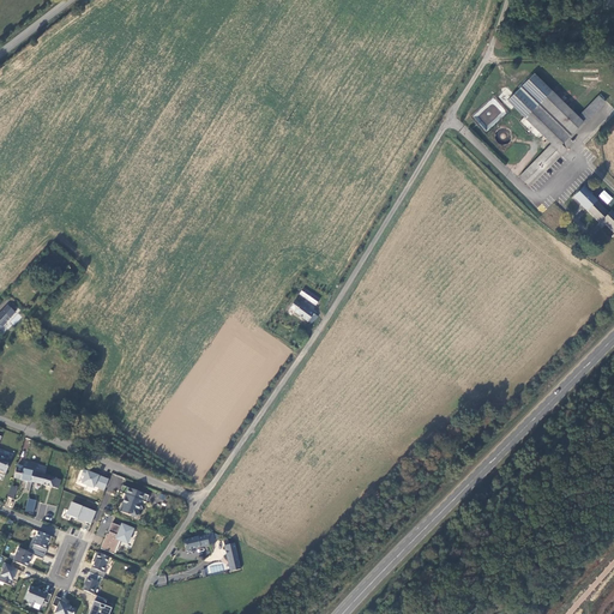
[(582,121),(577,116),(533,72),(506,98),(551,143),(555,148),(560,143),(565,149),(572,142),(567,137),(564,133),(567,130),(571,133),(582,121)]
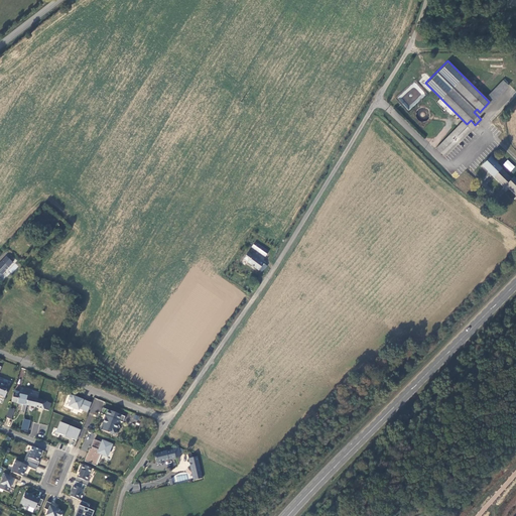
[(502,80),(485,98),(489,102),(507,85),(502,80)]
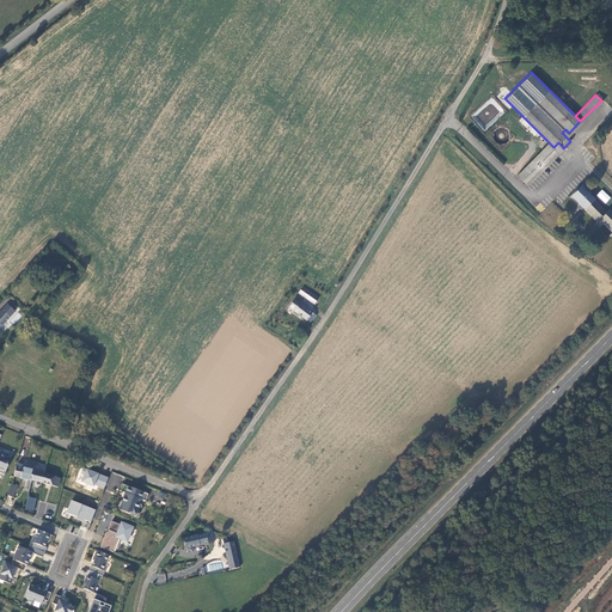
[(548,144),(557,154),(563,148),(558,142),(554,147),(549,142),(548,144)]
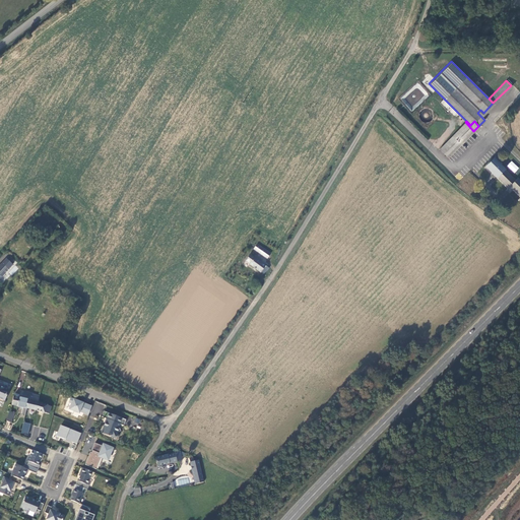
[(473,131),(465,122),(438,149),(447,157),(473,131)]
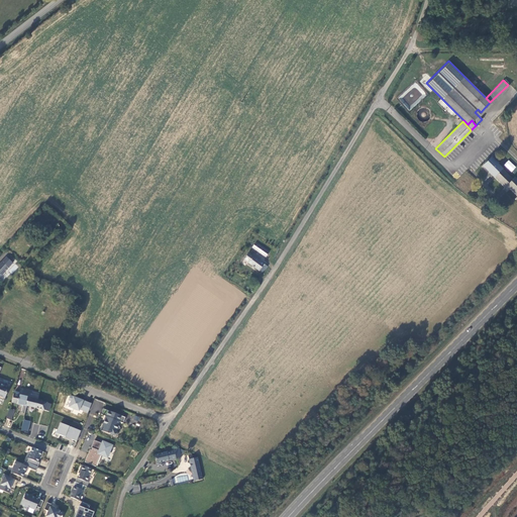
[(509,160),(504,165),(511,172),(516,167),(509,160)]
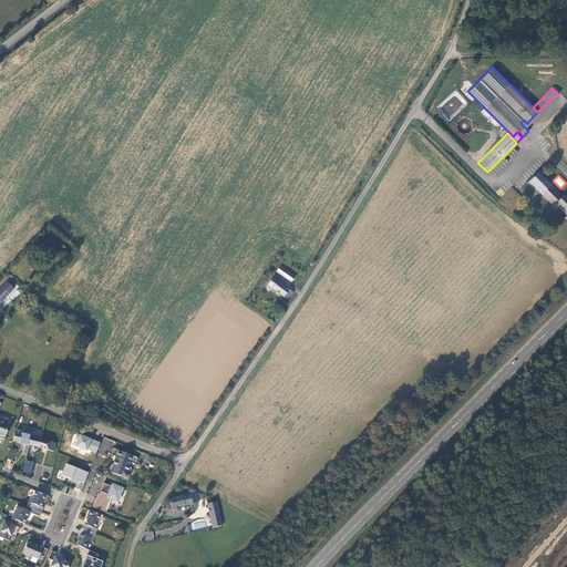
[(566,196),(564,194),(562,196),(550,184),(542,193),(553,204),(550,206),(554,209),(558,206),(566,215),(566,214),(566,196)]
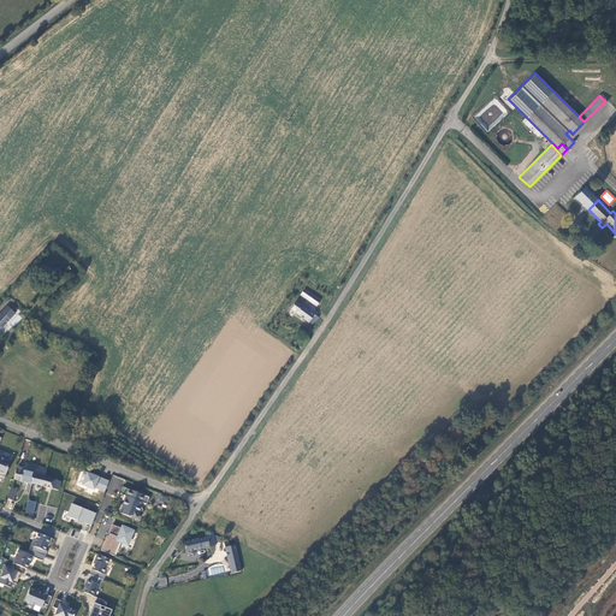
[(315,297),(303,290),(300,295),(311,303),(315,297)]
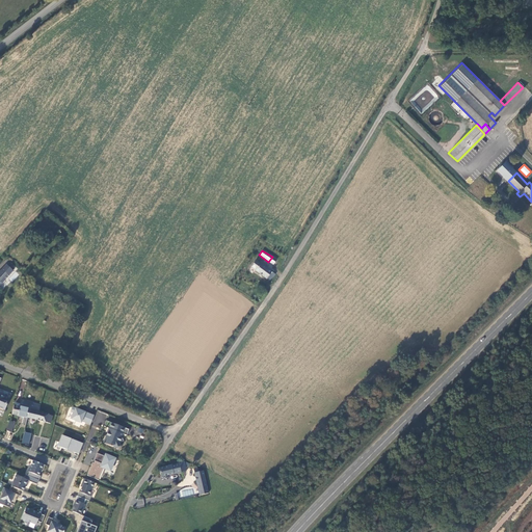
[(274,274),(255,261),(250,267),(255,270),(267,280),(267,278),(270,281),(274,274)]
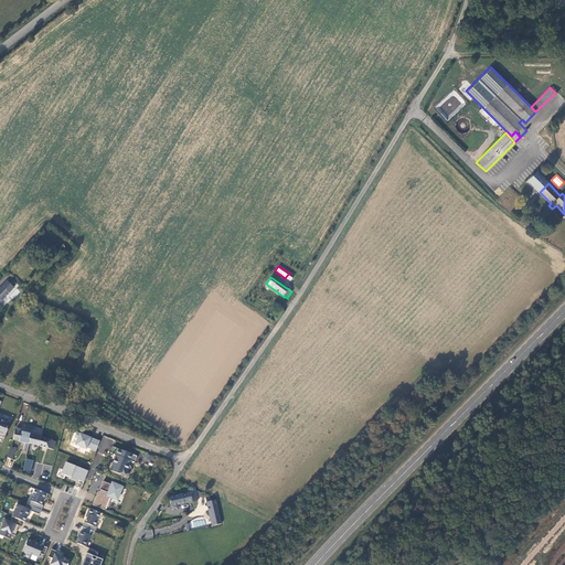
[(7,281),(0,289),(0,302),(14,288),(7,281)]
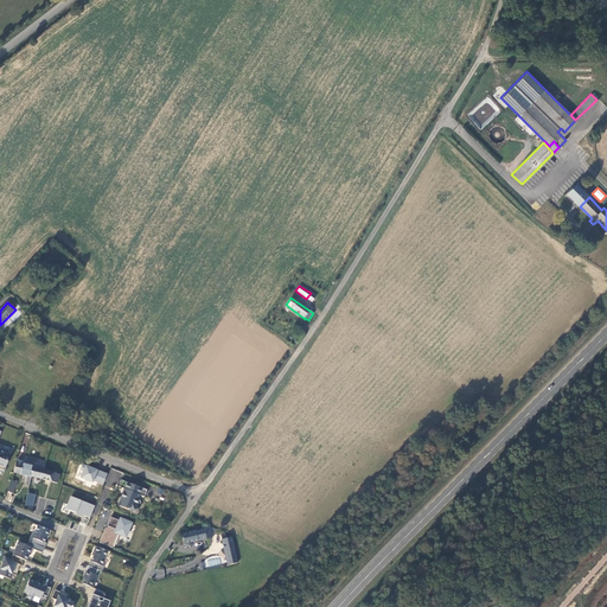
[(4,448),(0,446),(0,468),(2,471),(4,470),(10,455),(6,454),(4,448)]
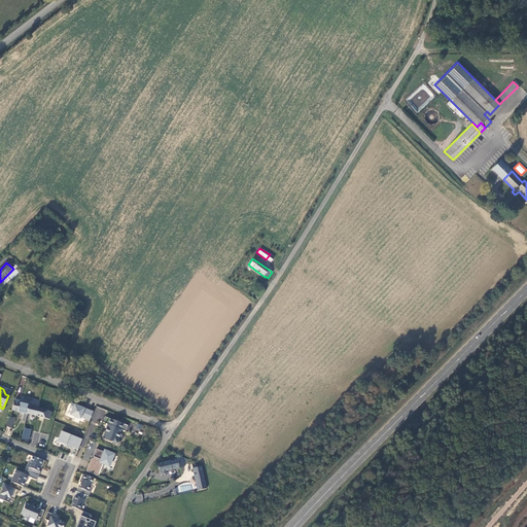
[(39,408),(41,401),(22,396),(22,398),(21,402),(31,406),(39,408)]
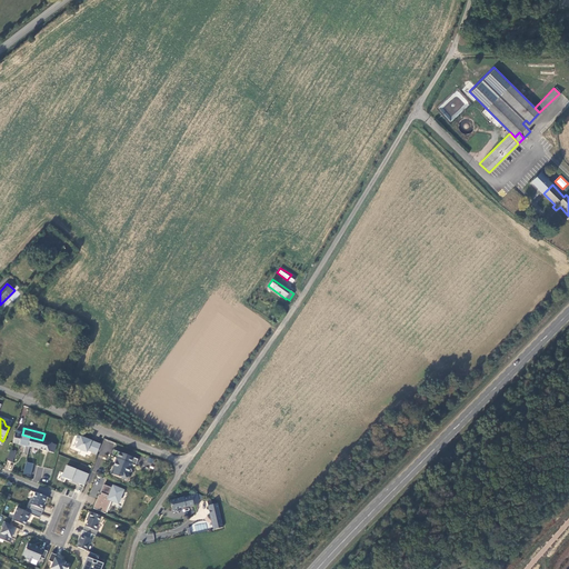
[(22,435),(20,443),(26,446),(23,453),(28,455),(30,447),(31,447),(33,438),(22,435)]
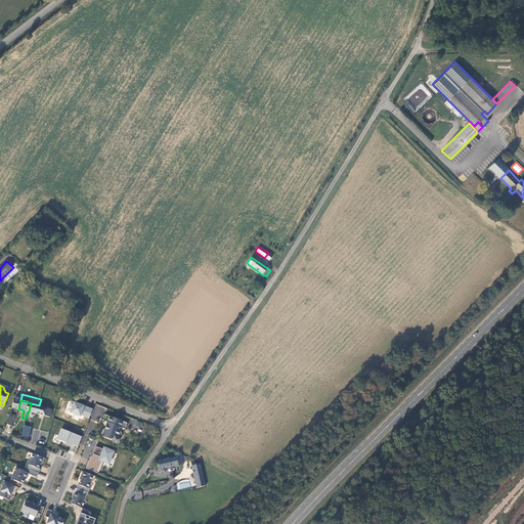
[(85,406),(84,407),(82,406),(82,405),(71,401),(70,405),(72,406),(70,412),(80,417),(80,415),(89,419),(92,409),(85,406)]
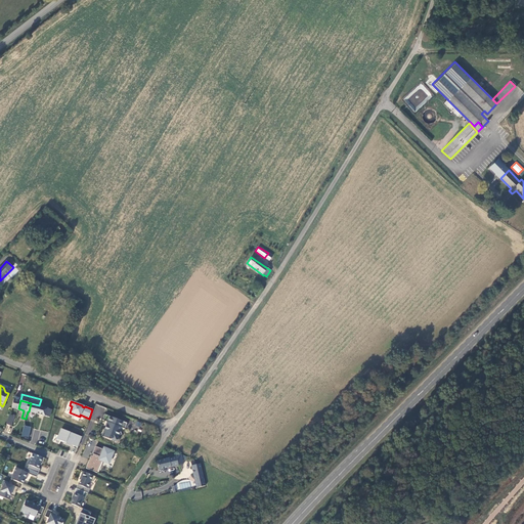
[(51,418),(53,409),(39,405),(31,403),(29,411),(37,413),(42,415),(41,419),(45,420),(46,417),(51,418)]
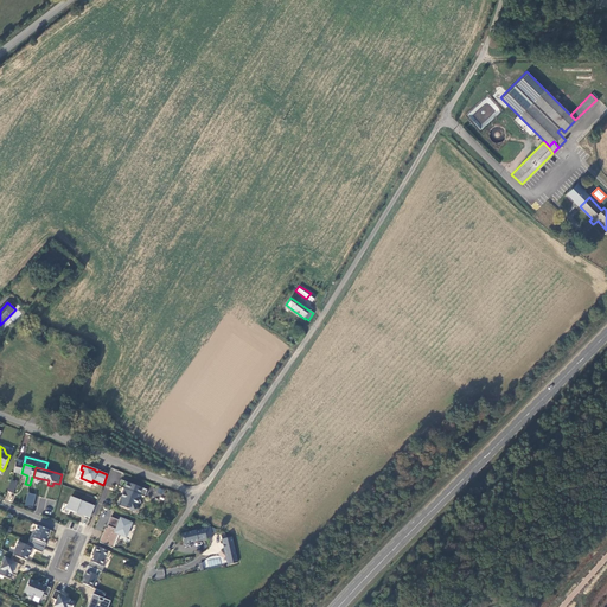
[(11,479),(7,491),(14,493),(18,481),(11,479)]
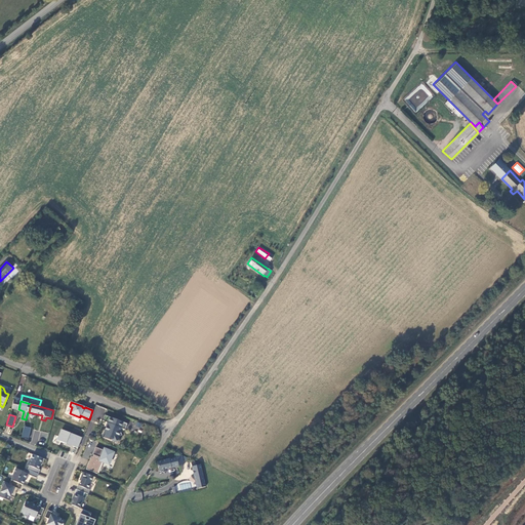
[(127,423),(105,415),(103,421),(109,423),(109,426),(107,427),(103,436),(112,439),(113,442),(119,440),(118,437),(122,435),(120,432),(121,429),(125,430),(127,423)]
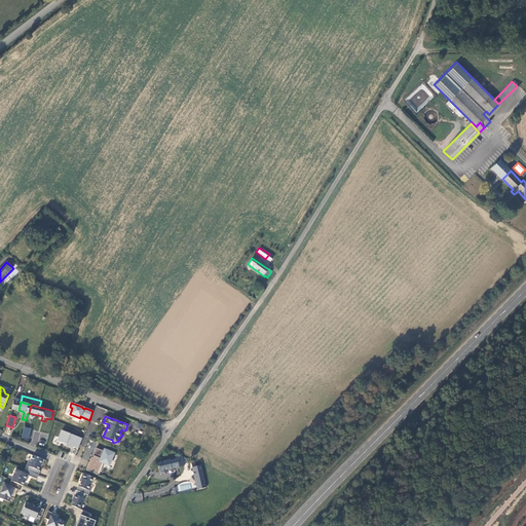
[(22,438),(29,440),(31,431),(24,430),(22,438)]
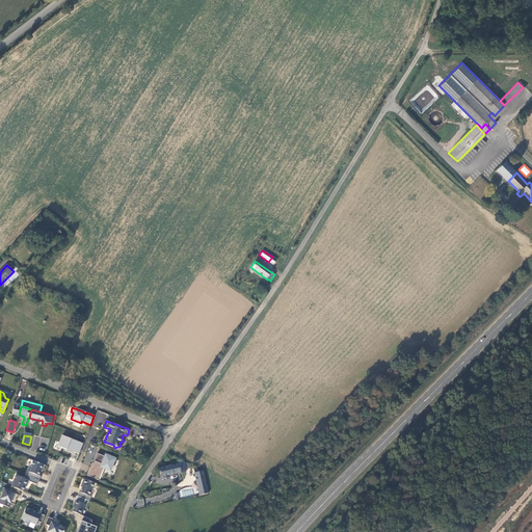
[(67,448),(75,451),(74,452),(79,454),(83,444),(62,435),(58,446),(67,449),(67,448)]
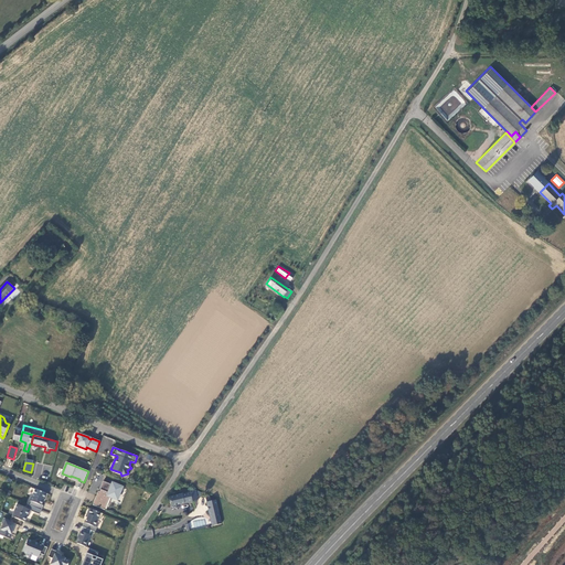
[(93,505),(105,510),(109,497),(117,500),(123,487),(113,483),(112,484),(103,481),(99,490),(100,490),(102,490),(100,492),(99,492),(98,491),(93,505)]
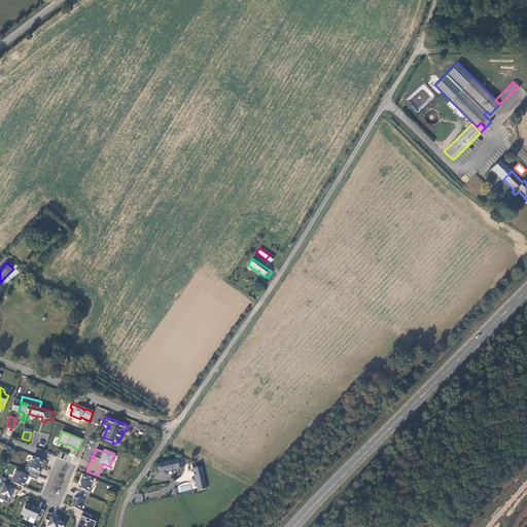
[(28,471),(38,476),(40,471),(38,471),(40,466),(42,466),(44,461),(33,456),(31,462),(29,463),(28,466),(29,467),(28,471)]
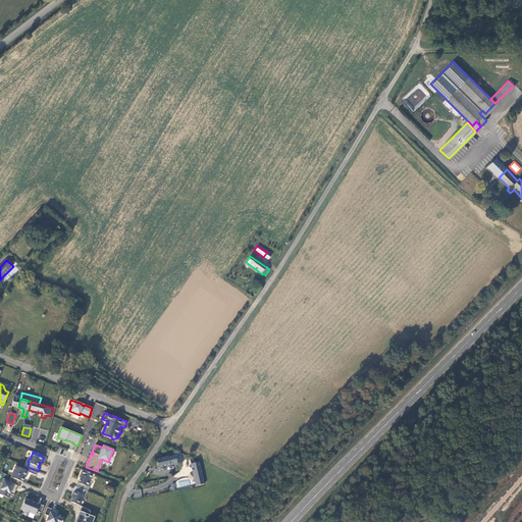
[(170,466),(167,458),(156,461),(158,469),(170,466)]
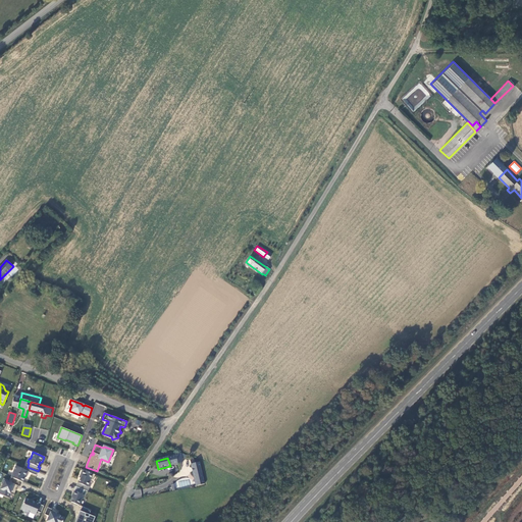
[(191,462),(197,487),(205,485),(199,462),(194,463),(194,461),(191,462)]
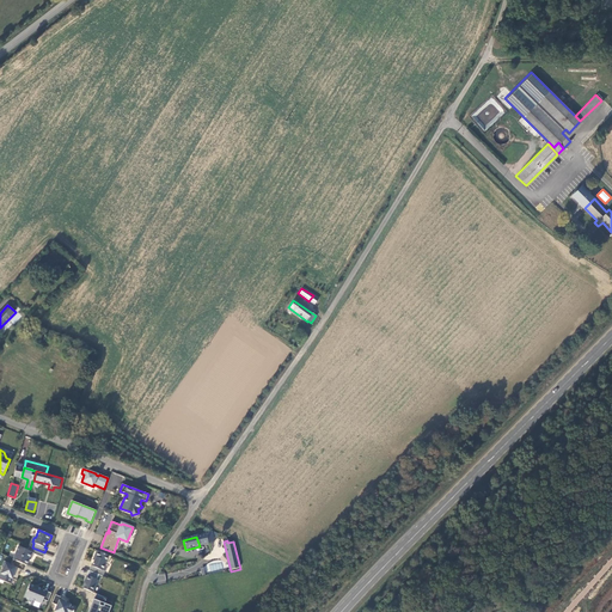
[(23,564),(26,565),(29,560),(31,561),(34,554),(43,557),(44,552),(32,548),(30,546),(28,550),(18,546),(13,560),(23,564)]
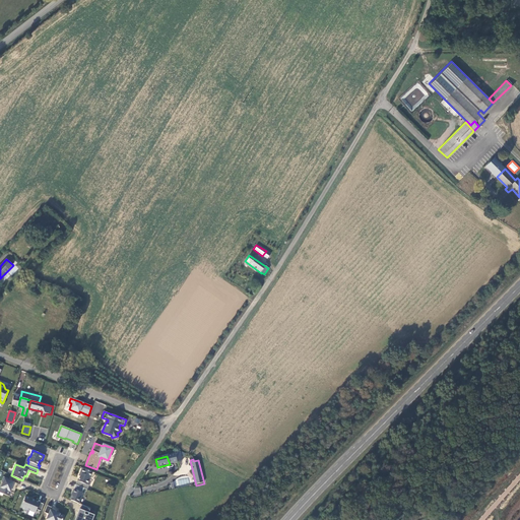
[(81,473),(78,481),(77,480),(75,484),(84,489),(87,490),(88,485),(87,484),(90,477),(92,478),(94,473),(82,468),(80,473),(81,473)]
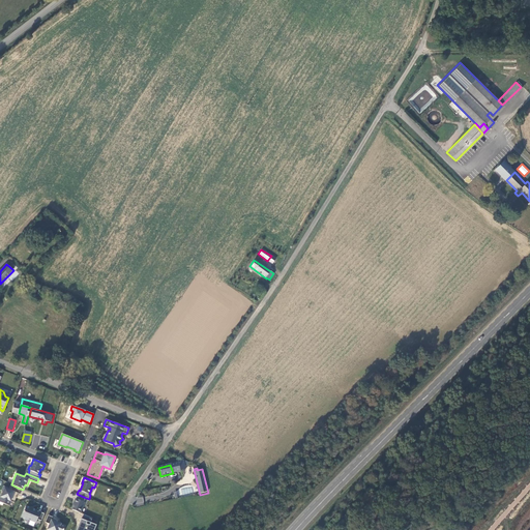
[(15,503),(17,498),(19,494),(18,493),(20,489),(11,484),(9,489),(3,486),(1,492),(2,492),(0,498),(0,501),(8,505),(10,501),(15,503)]
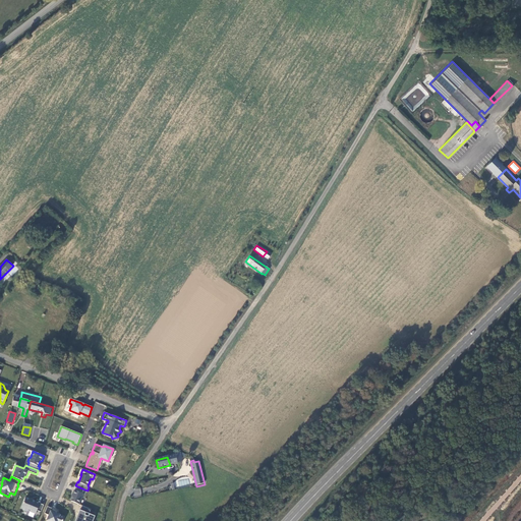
[(188,478),(170,483),(172,488),(189,483),(188,478)]
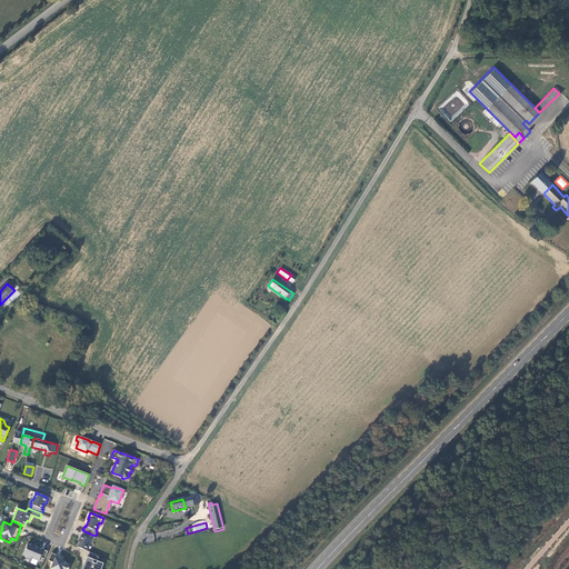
[(92,535),(82,530),(79,540),(80,540),(78,547),(87,551),(91,539),(90,539),(92,535)]
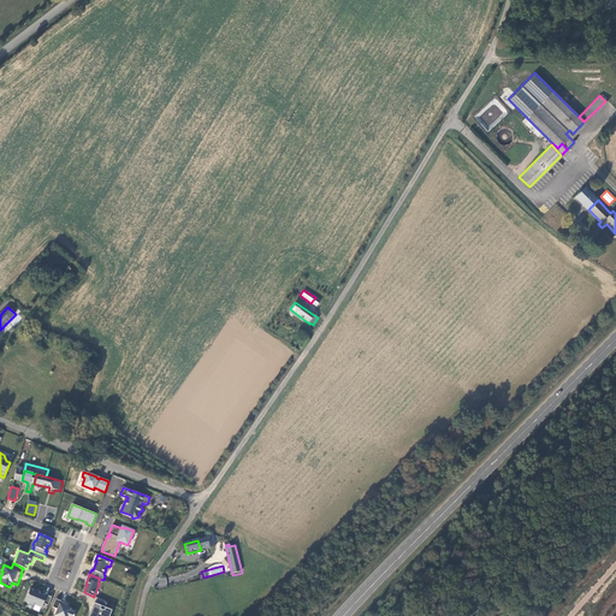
[(30,588),(25,600),(42,608),(43,604),(48,605),(52,597),(30,588)]
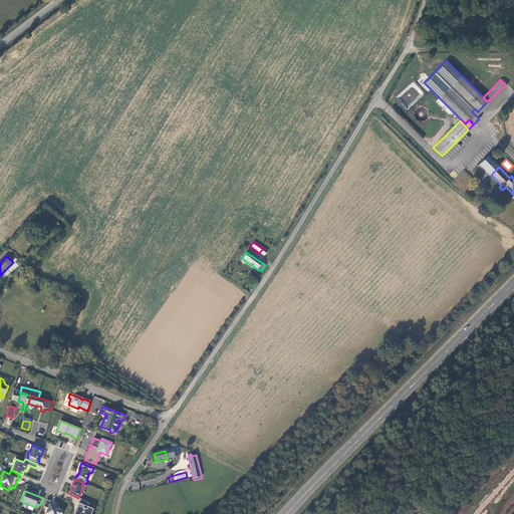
[(79,504),(78,503),(73,513),(91,513),(93,509),(87,507),(89,502),(81,499),(79,504)]
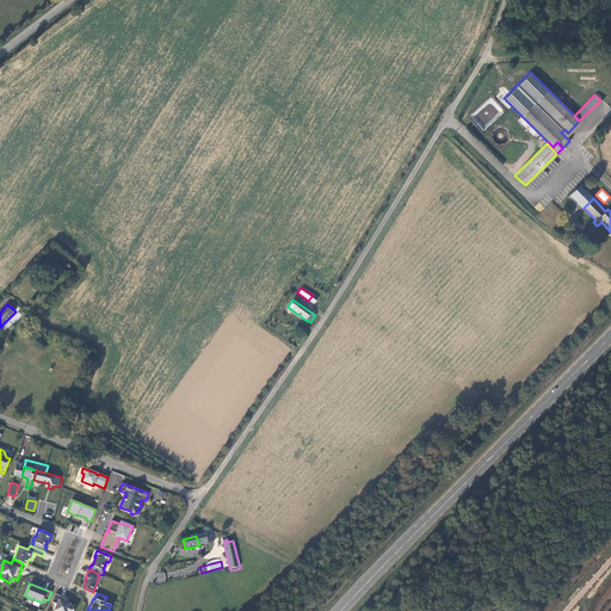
[(62,597),(55,594),(53,603),(57,604),(54,610),(55,610),(73,610),(75,606),(65,602),(65,600),(61,598),(62,597)]
